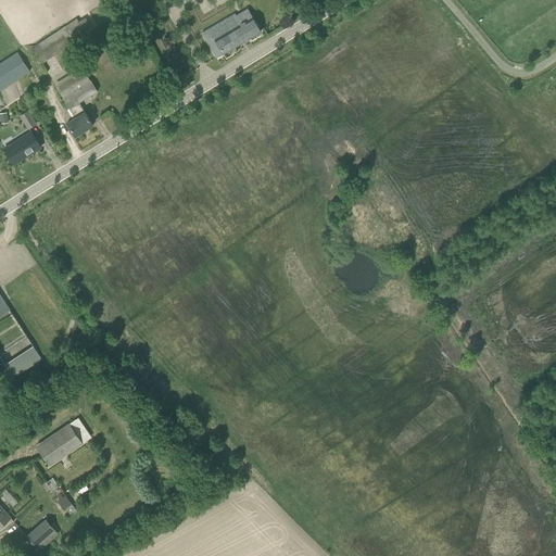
[(216,58),(237,46),(261,32),(252,16),(240,24),(235,14),(202,34),(216,58)]
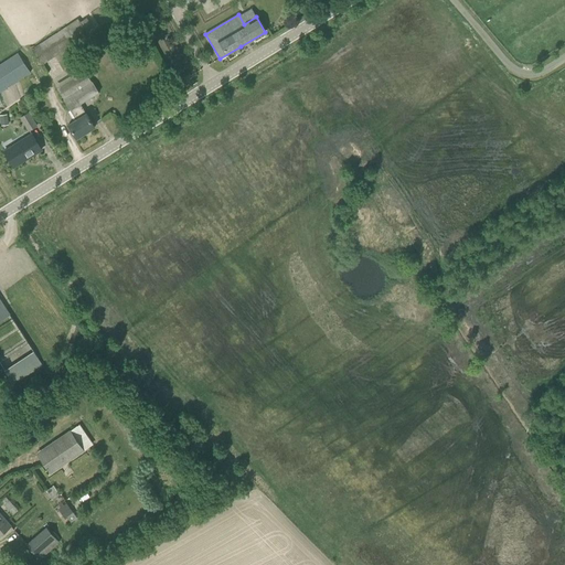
[(42,65),(42,64),(88,34),(78,19),(32,50),(42,65)]
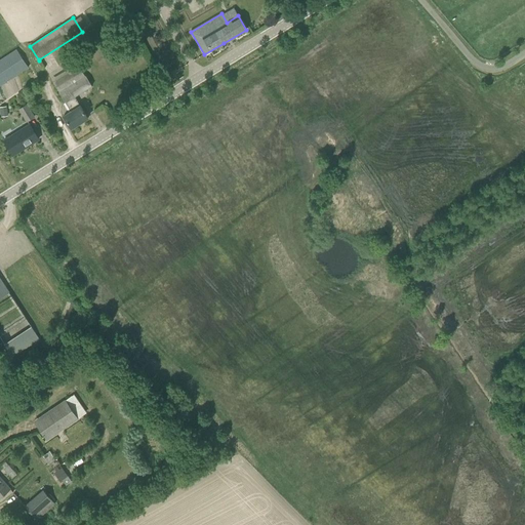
[(16,49),(0,59),(0,85),(29,68),(16,49)]
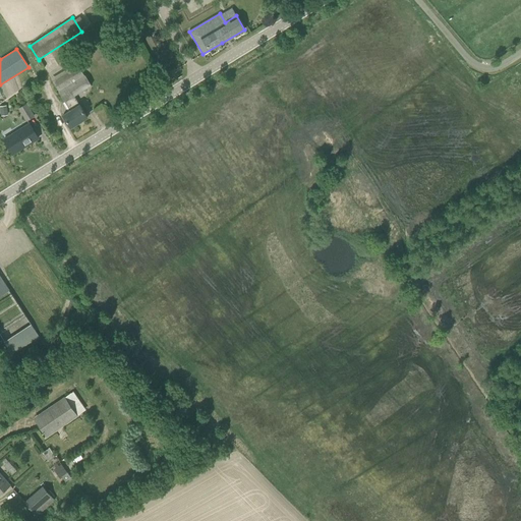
[(74,96),(91,85),(92,85),(85,74),(84,75),(78,65),(53,81),(59,91),(58,92),(65,102),(67,101),(72,109),(63,115),(70,127),(88,117),(79,105),(74,96)]
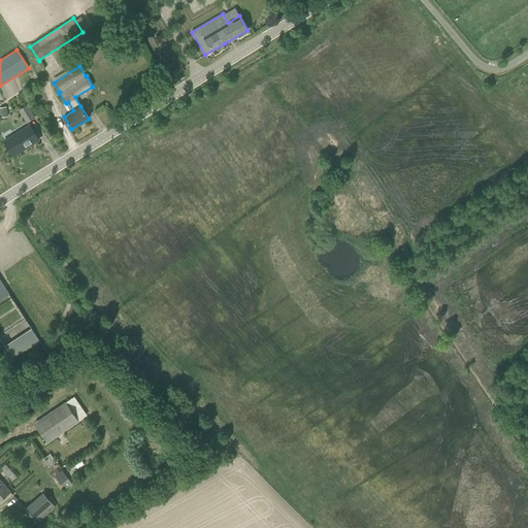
[(27,122),(28,122),(34,118),(27,105),(20,109),(27,122)]
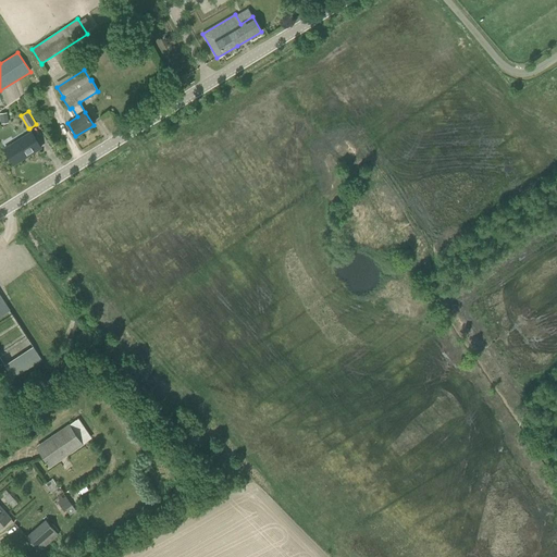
[(4,149),(14,164),(41,148),(32,132),(4,149)]
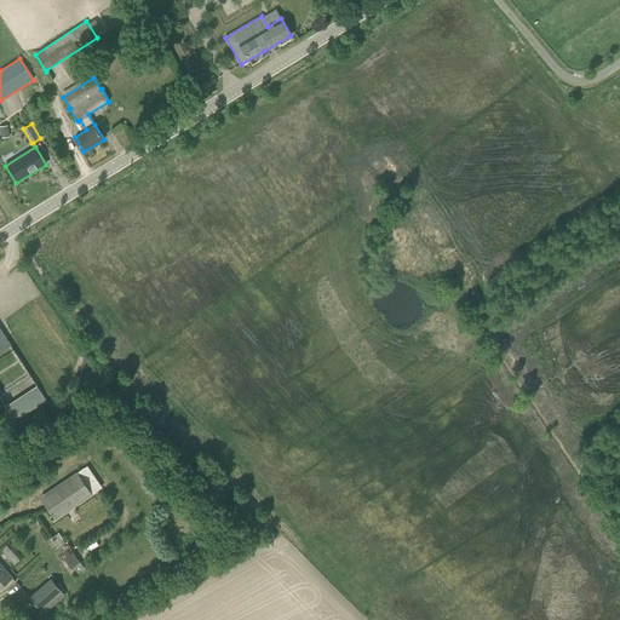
[(0,350),(10,344),(0,328),(0,350)]
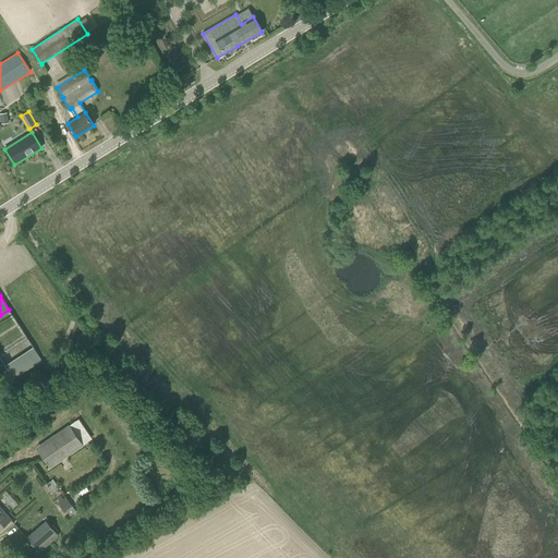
[(40,359),(33,347),(3,365),(12,378),(40,359)]
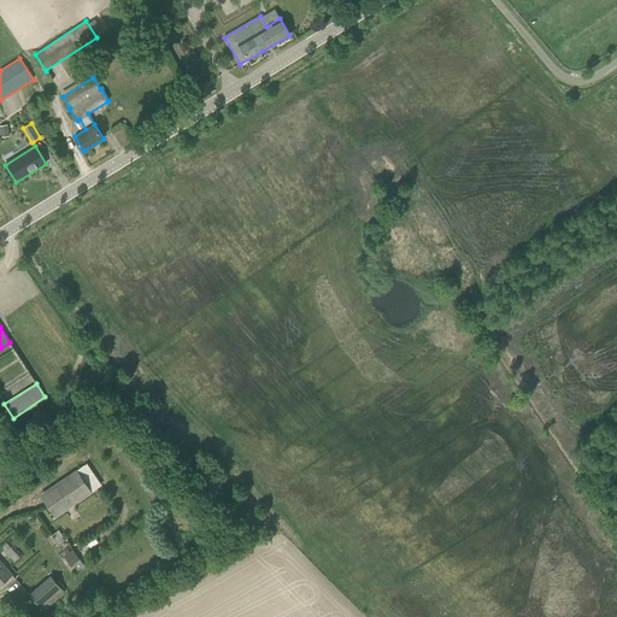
[(56,517),(92,492),(77,470),(52,487),(60,499),(48,507),(56,517)]
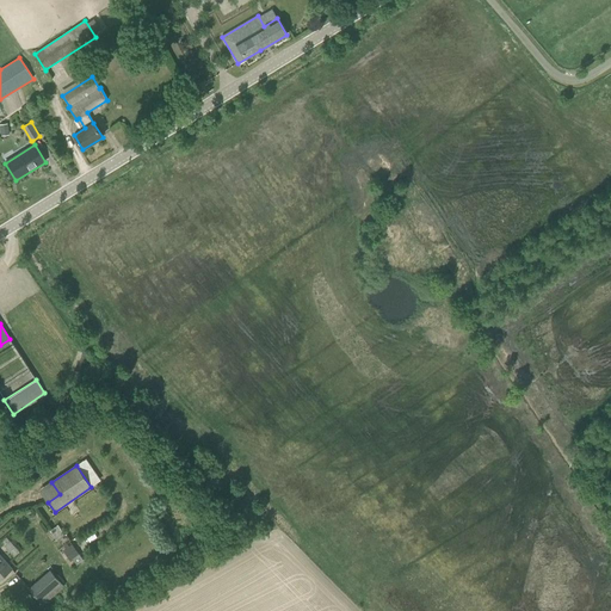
[(55,538),(63,534),(57,524),(49,530),(55,538)]
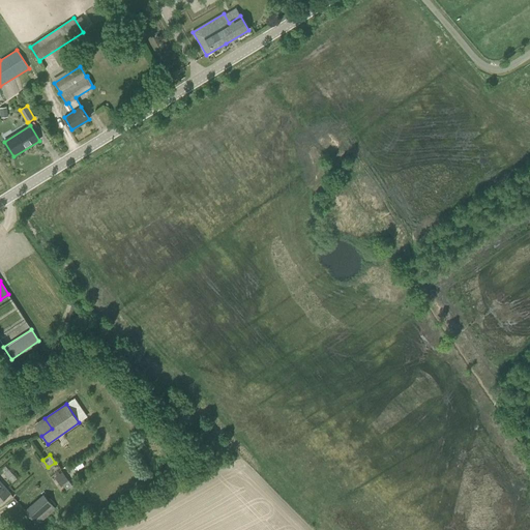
[(56,473),(58,484),(67,483),(64,471),(56,473)]
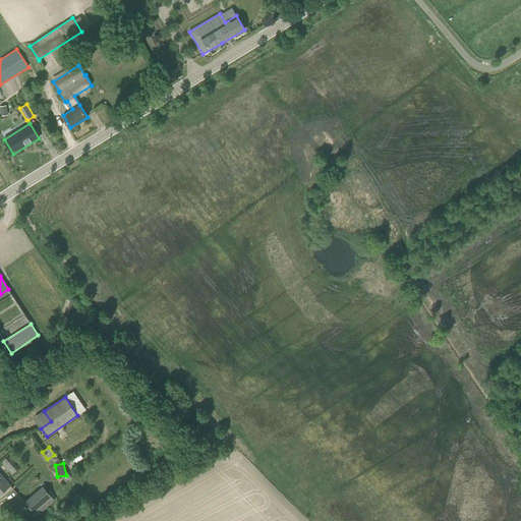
[(0,493),(1,494),(10,485),(0,472),(0,493)]
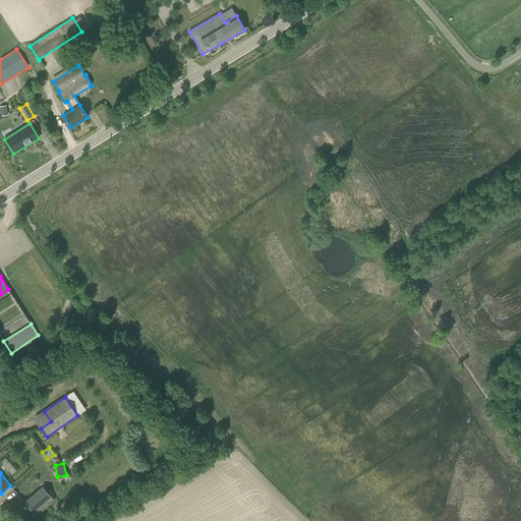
[(42,482),(23,498),(35,512),(54,496),(42,482)]
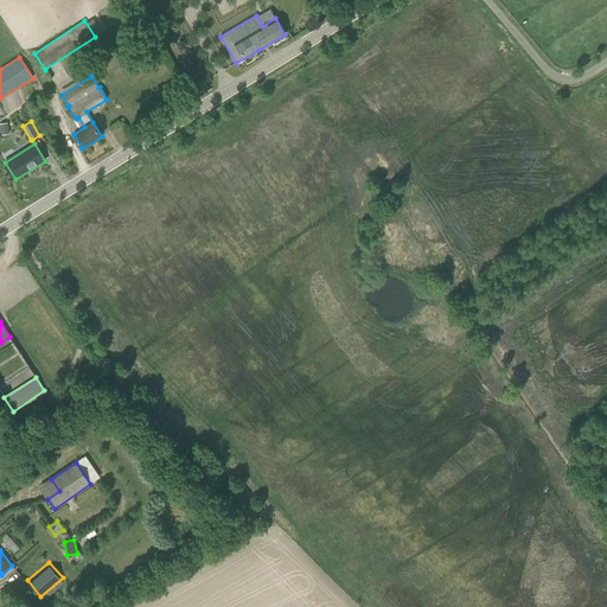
All buildings are outlined.
